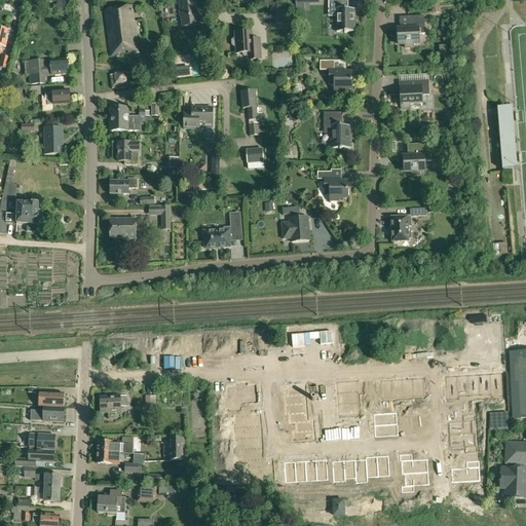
[(195,0),(191,0),(179,2),(182,28),(199,25),(195,0)]
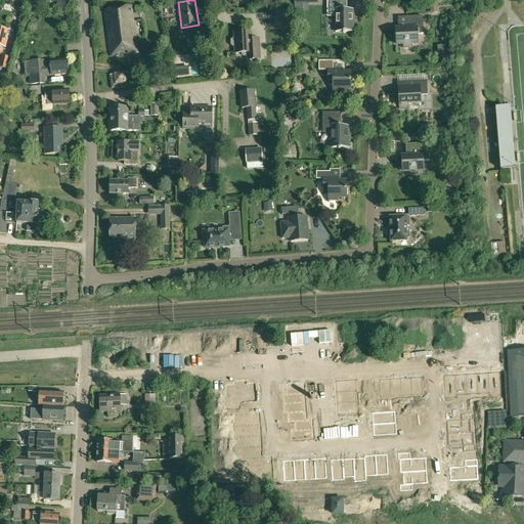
[(209,0),(199,0),(201,9),(210,8),(209,0)]
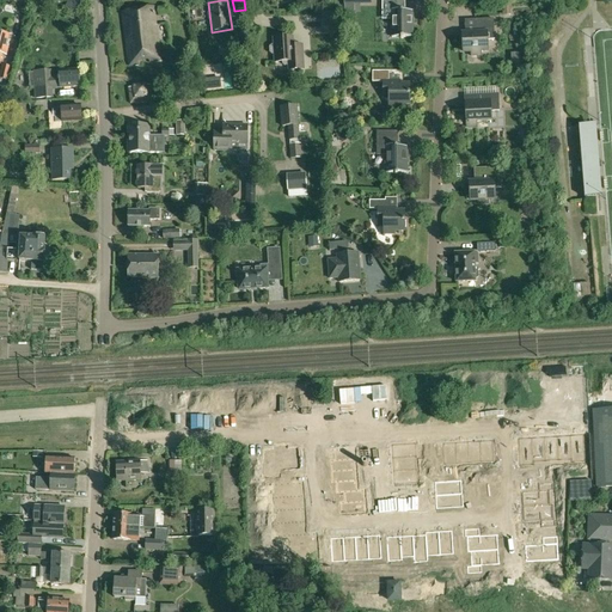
[(381,0),(383,14),(390,14),(392,17),(392,38),(401,38),(401,40),(404,40),(404,38),(412,38),(412,28),(411,28),(411,23),(412,23),(412,12),(404,12),(403,0),(381,0)]
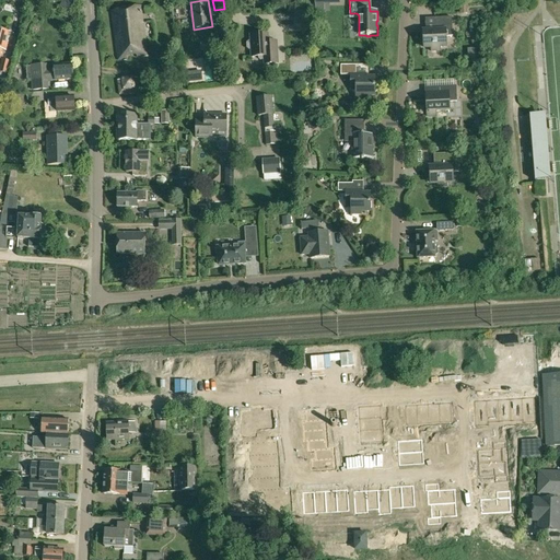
[(147,55),(140,8),(112,12),(118,59),(147,55)]
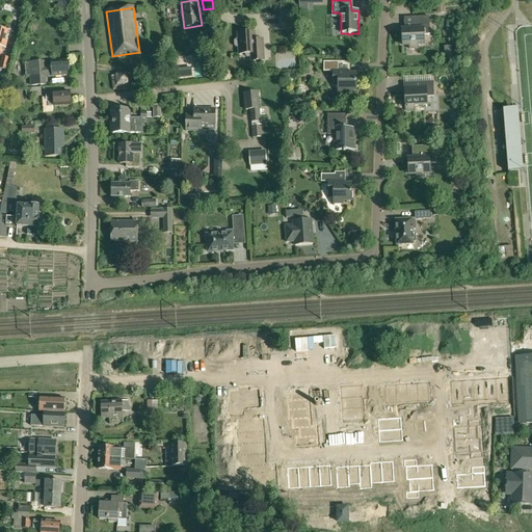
[(295,29),(294,10),(282,11),(282,14),(280,14),(280,20),(282,20),(283,30),(295,29)]
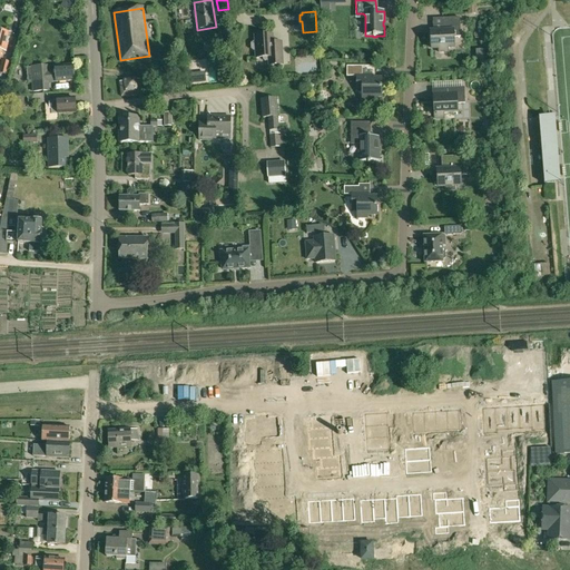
[(444,32),(431,32),(431,48),(439,48),(439,52),(449,52),(448,48),(454,47),(454,38),(461,37),(460,18),(443,19),(444,32)]
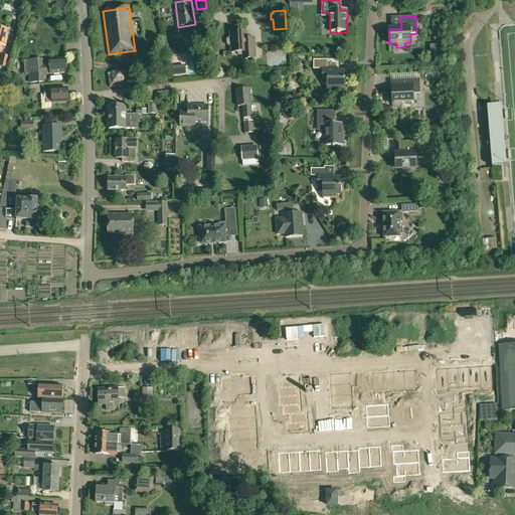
[(228,38),(226,40),(227,44),(228,46),(231,45),(231,52),(237,52),(237,54),(238,55),(243,55),(243,59),(254,58),(253,41),(247,42),(246,40),(245,31),(230,32),(230,38),(228,38)]
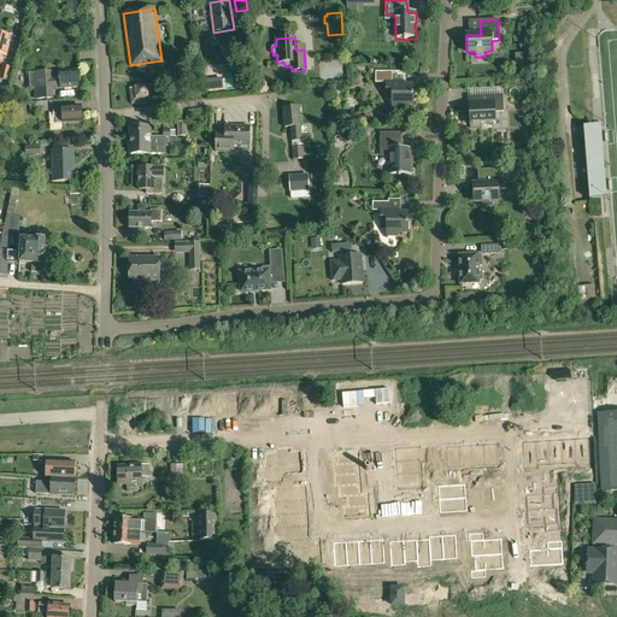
[(12,68),(0,65),(0,80),(9,82),(12,68)]
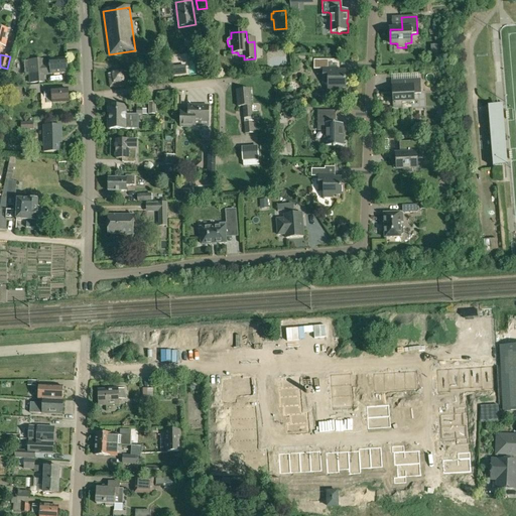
[(67,59),(50,60),(50,65),(43,65),(43,59),(28,60),(28,61),(24,61),(25,76),(29,76),(29,84),(44,83),(44,75),(51,75),(68,74),(67,59)]
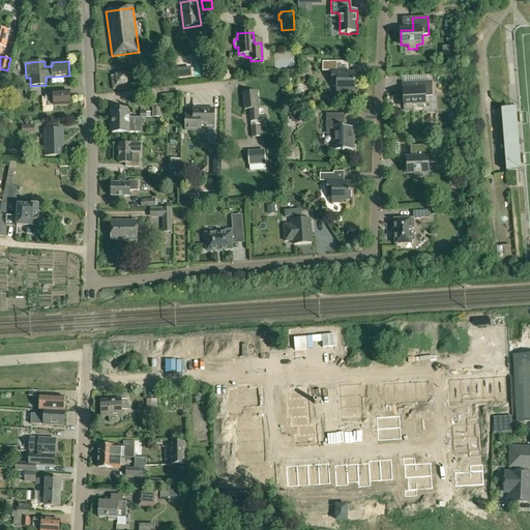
[(325,71),(332,71),(332,85),(337,85),(337,93),(347,93),(347,90),(355,90),(355,88),(354,88),(354,83),(355,83),(355,74),(347,74),(347,71),(344,71),(339,71),(339,62),(325,62),(325,71)]
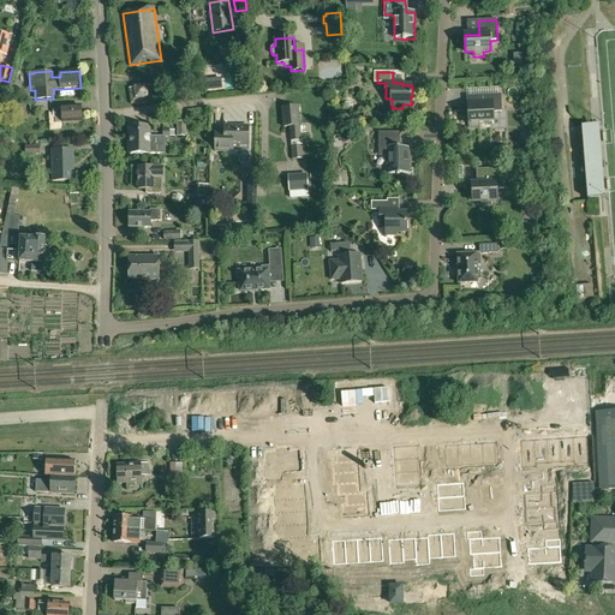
[(133,88),(129,88),(131,105),(154,102),(151,85),(147,87),(147,84),(133,85),(133,88)]
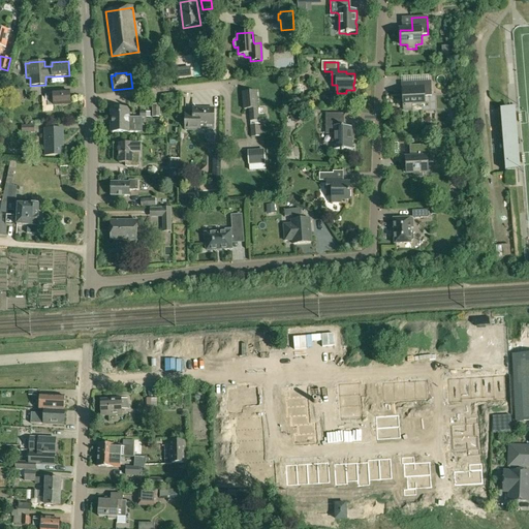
[(20,88),(19,79),(6,80),(6,88),(20,88)]
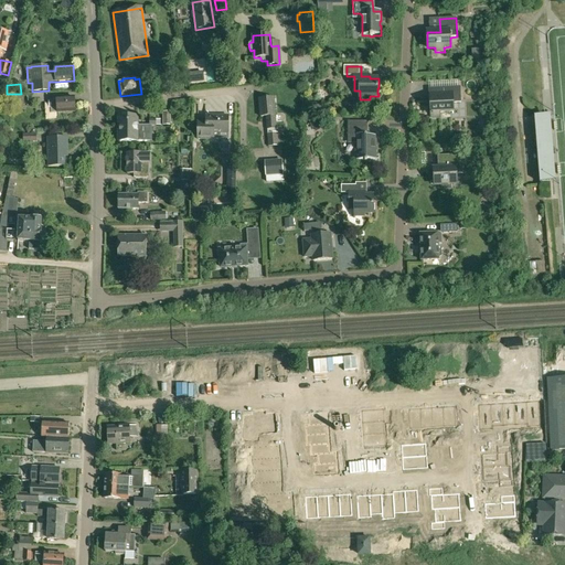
[(443,98),(429,98),(430,118),(440,118),(439,114),(454,113),(454,103),(461,103),(460,88),(443,88),(443,98)]
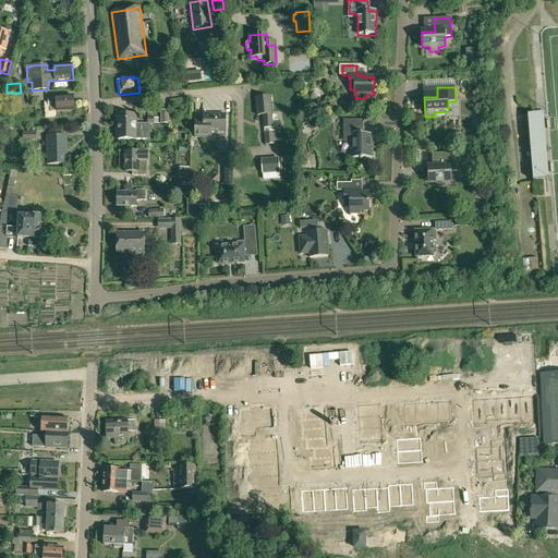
[(44,101),(43,93),(32,93),(27,93),(27,102),(44,101)]
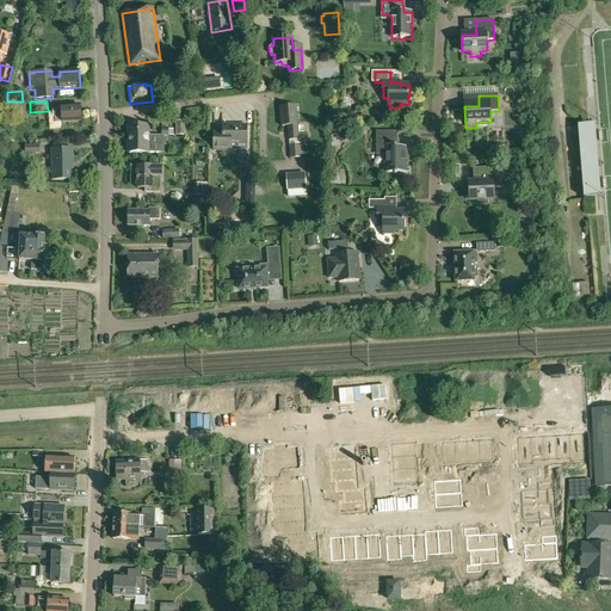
[(55,123),(62,123),(74,122),(81,121),(80,106),(73,106),(62,106),(62,109),(53,109),(53,117),(55,117),(55,123)]
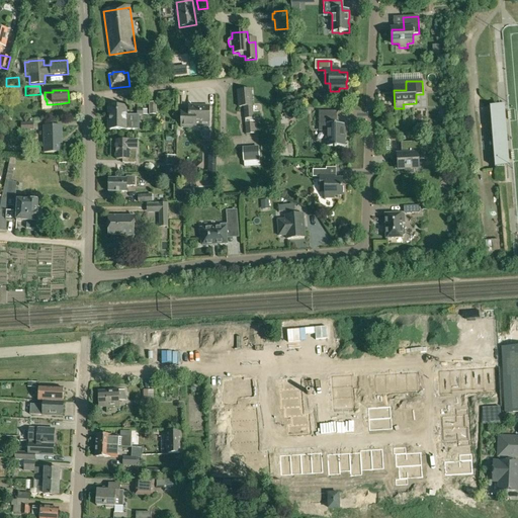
[(251,90),(238,91),(239,106),(244,106),(245,118),(245,119),(253,118),(253,117),(251,90)]
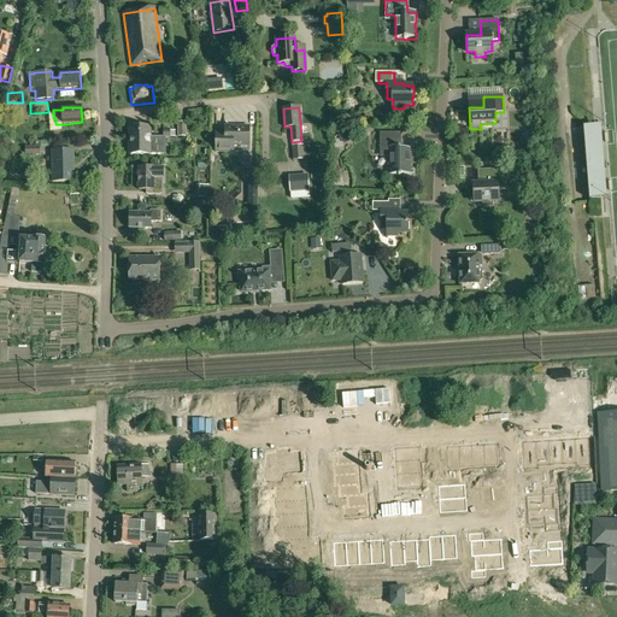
[(600,125),(598,125),(583,127),(589,200),(606,198),(600,125)]
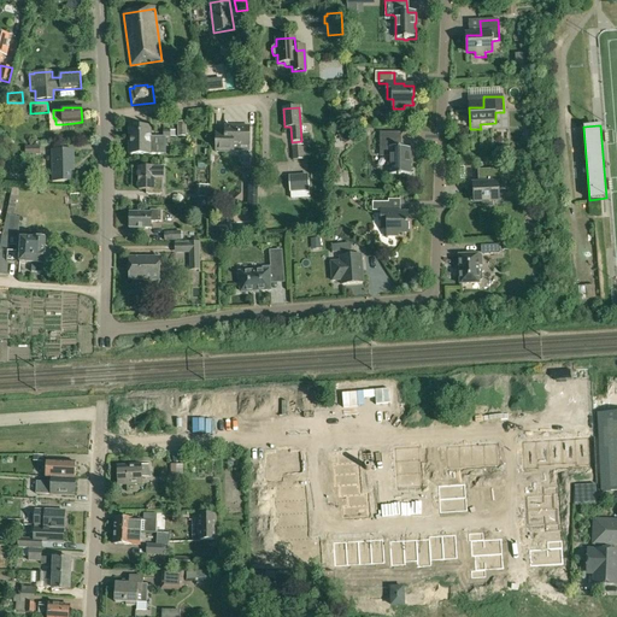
[(150,154),(160,154),(160,146),(162,146),(162,136),(150,136),(150,127),(130,127),(130,156),(150,154)]
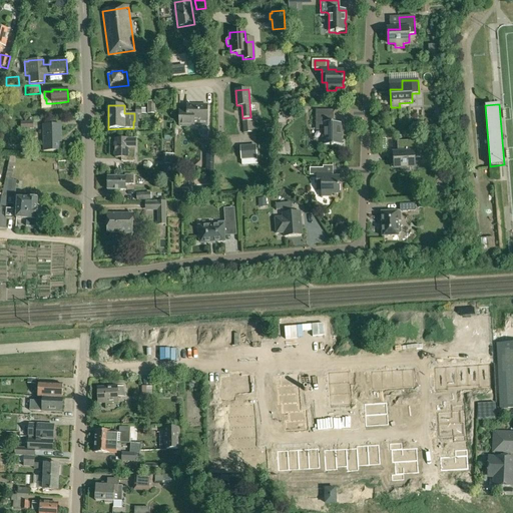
[(179,111),(179,126),(197,126),(198,125),(198,119),(207,119),(207,105),(187,105),(187,111),(179,111)]
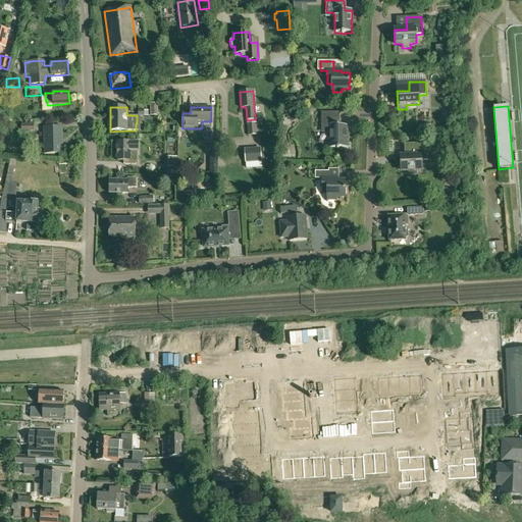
[(288,113),(292,121),(300,118),(297,109),(288,113)]
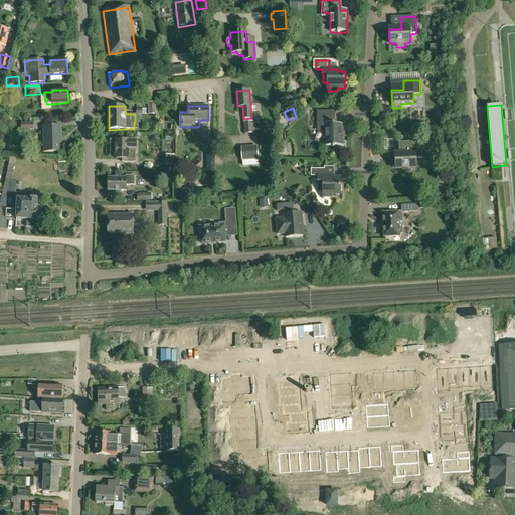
[(317,124),(325,124),(325,146),(333,146),(333,147),(335,147),(335,146),(342,146),(342,137),(341,137),(341,133),(342,133),(342,124),(335,124),(335,123),(334,123),(334,111),(317,111),(317,124)]
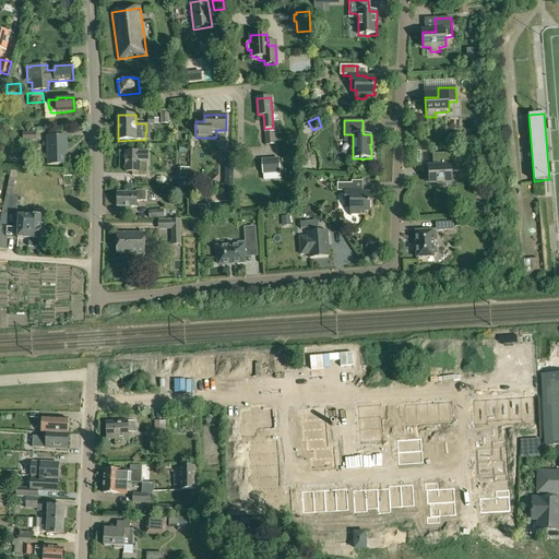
[(264,132),(265,145),(275,144),(274,131),(273,131),(264,132)]
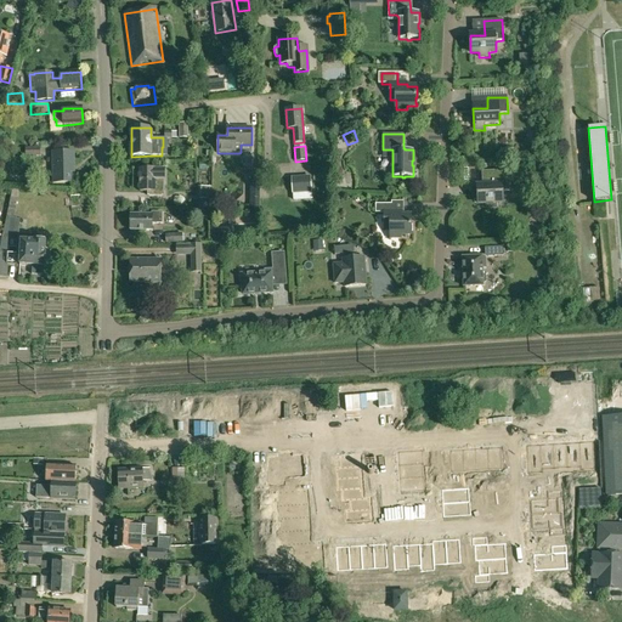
[(72,182),(72,170),(72,168),(75,168),(74,152),(52,152),(54,184),(72,182)]
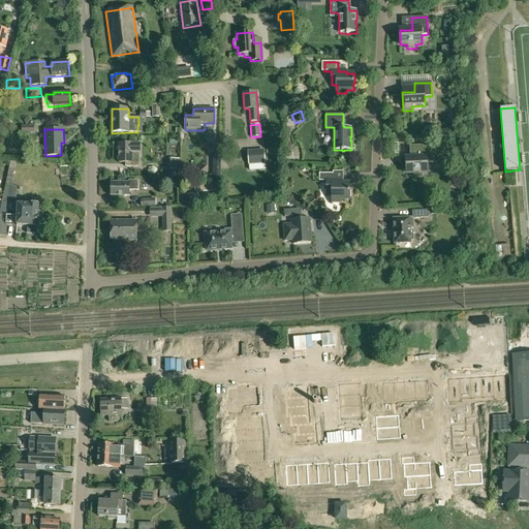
[(132,163),(132,153),(138,153),(138,145),(119,145),(119,163),(132,163)]
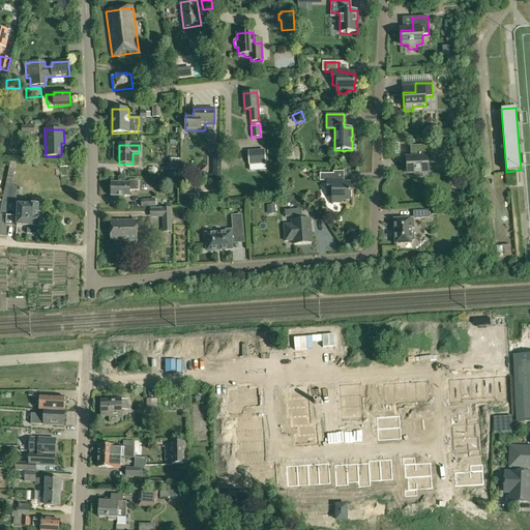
[(410,146),(411,158),(406,159),(407,174),(414,173),(414,178),(422,177),(422,173),(429,173),(429,164),(434,164),(434,145),(410,146)]
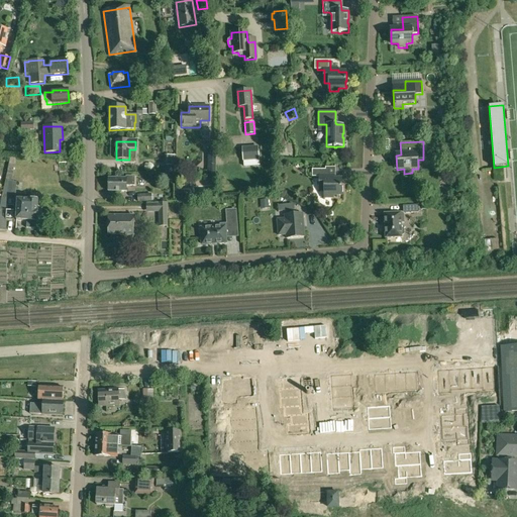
[(259,145),(254,146),(242,147),(243,162),(260,161),(259,145)]
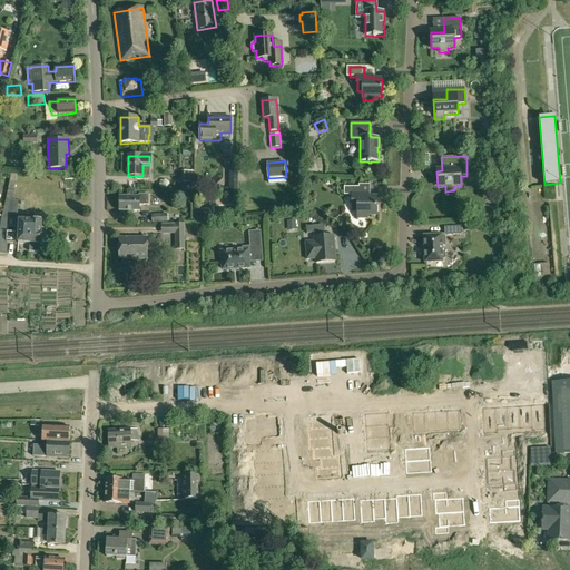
[(237,185),(237,173),(237,165),(231,165),(231,173),(227,173),(227,185),(237,185)]
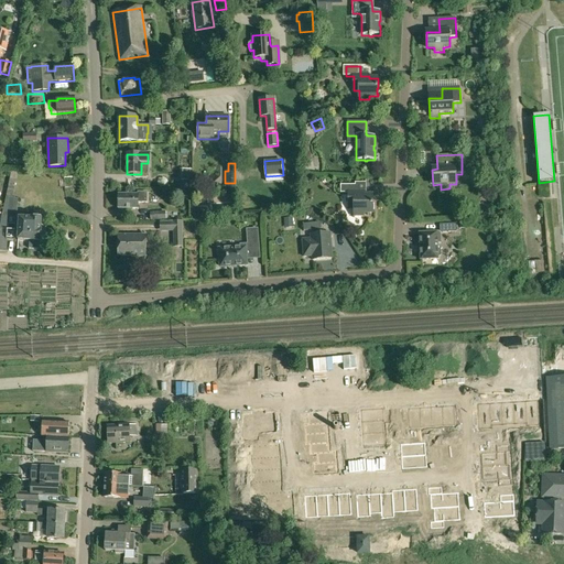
[(180,170),(180,180),(180,190),(190,190),(190,182),(192,182),(192,170),(180,170)]
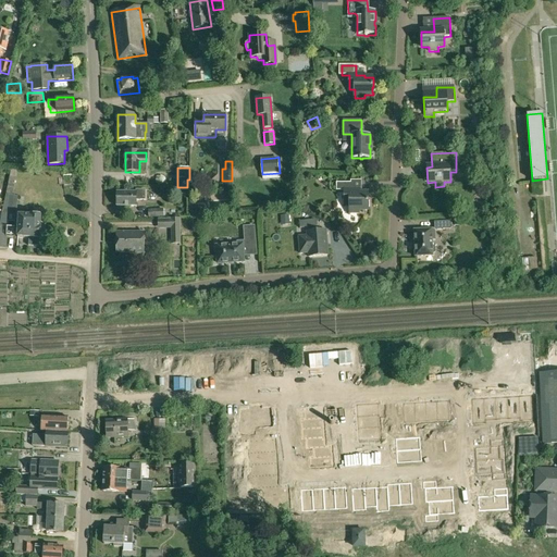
[(336,183),(336,190),(344,190),(344,205),(349,205),(349,213),(359,213),(359,210),(368,210),(368,208),(367,202),(368,202),(368,193),(359,193),(359,190),(356,190),(350,190),(350,183),(336,183)]
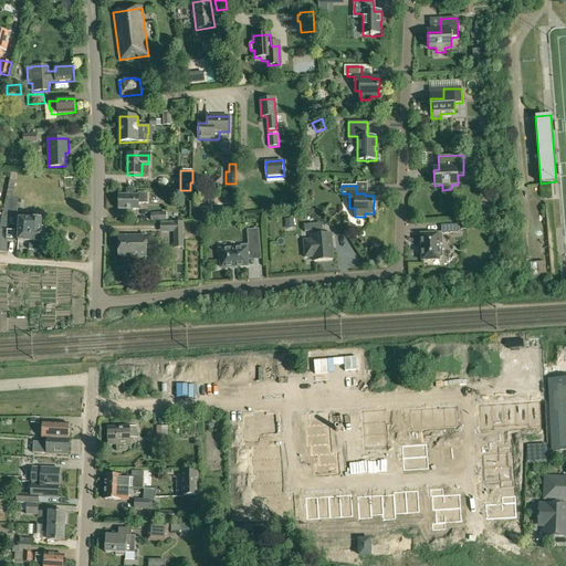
[(138,210),(138,203),(147,203),(147,194),(137,194),(137,196),(118,196),(118,210),(138,210)]
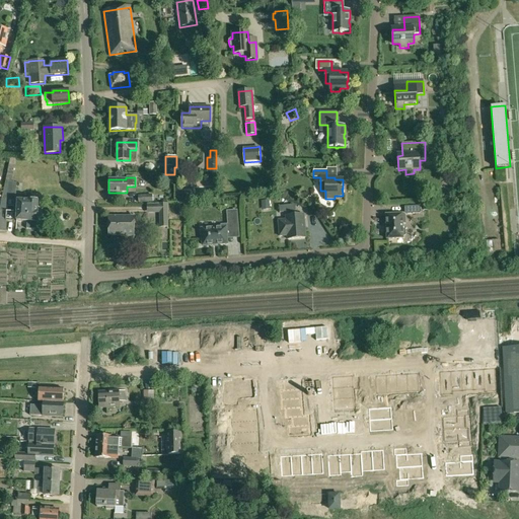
[(14,214),(17,215),(38,216),(39,203),(18,202),(19,184),(5,182),(0,207),(0,214),(9,215),(9,214),(7,214),(9,202),(15,202),(14,214)]
